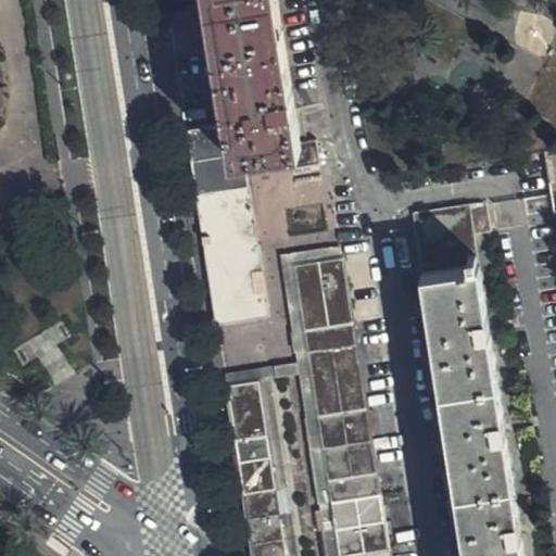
[(222,91),(227,123),(231,153),(242,151),(275,146),(287,146),(301,142),(289,68),(277,0),(206,0),(216,63),(222,91)]
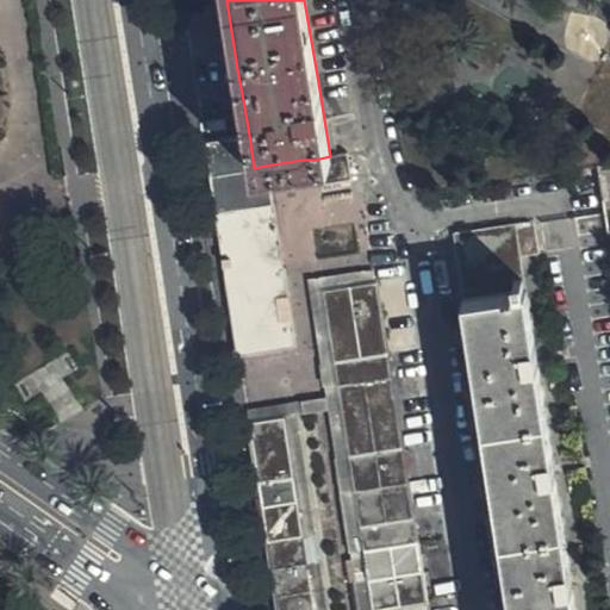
[(236,353),(237,356),(294,348),(281,269),(266,166),(254,168),(249,135),(204,142),(219,242),(231,318),(236,353)]
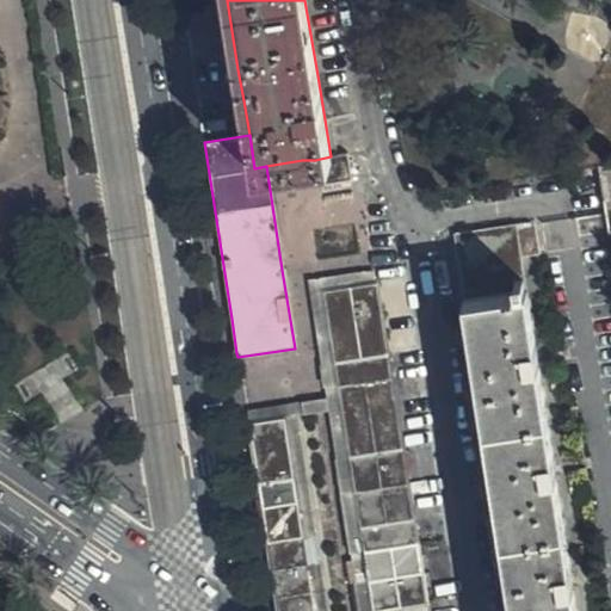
[(349,158),(347,155),(331,156),(315,160),(319,184),(350,180),(349,158)]
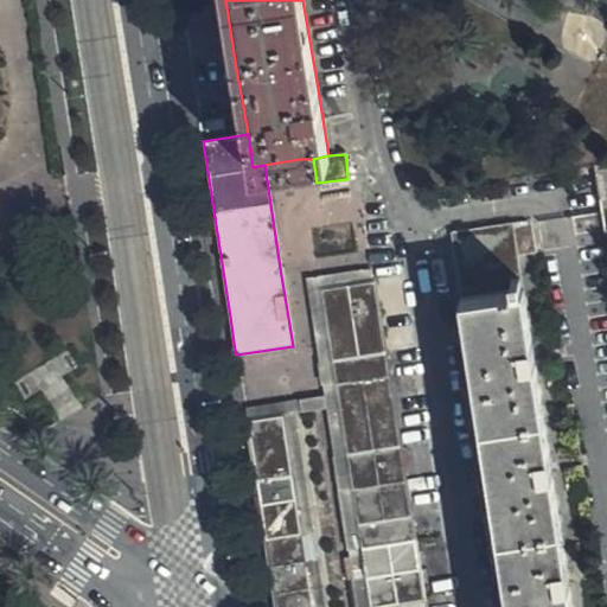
[(572,606),(524,302),(515,240),(512,224),(486,227),(448,234),(508,606),(572,606)]
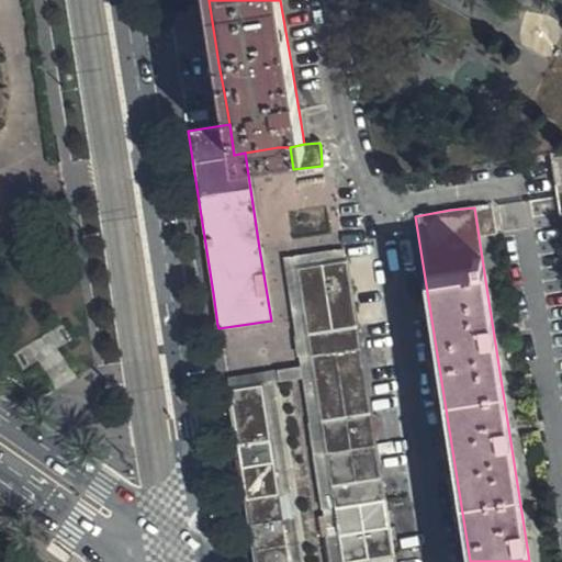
[(227,379),(228,391),(257,386),(261,386),(270,451),(285,448),(276,384),(304,380),(332,561),(392,561),(392,557),(352,561),(341,561),(319,413),(304,315),(298,269),(346,262),(345,250),(287,259),(294,317),(283,318),(285,332),(295,329),(302,368),(227,379)]
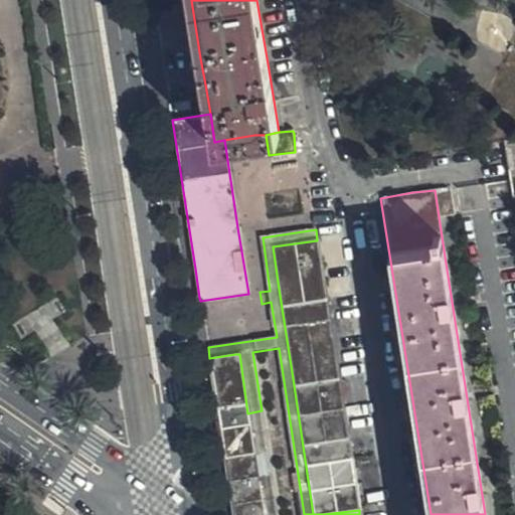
[(327,306),(317,240),(273,246),(279,289),(293,378),(313,514),(323,514),(359,510),(345,416),(337,371),(327,306)]
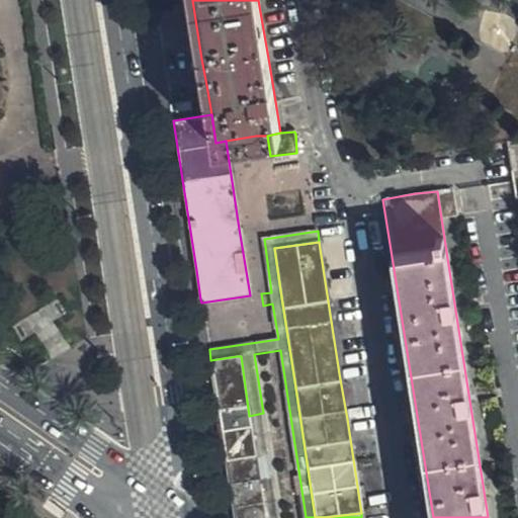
[(251,307),(263,306),(261,293),(250,295),(251,307)]
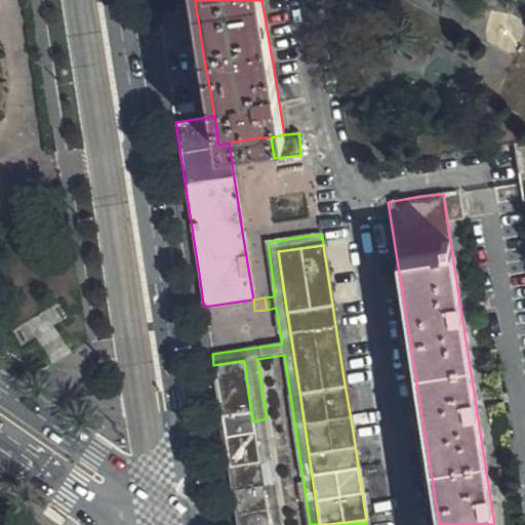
[(204,307),(207,319),(254,311),(253,299),(204,307)]
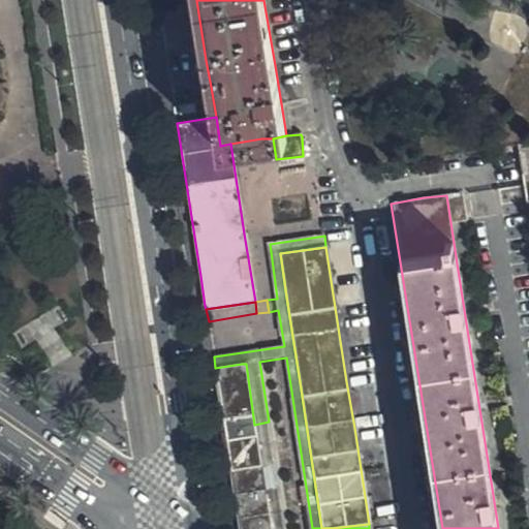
[(239,528),(271,528),(254,425),(246,364),(242,364),(215,368),(224,431),(239,528)]
